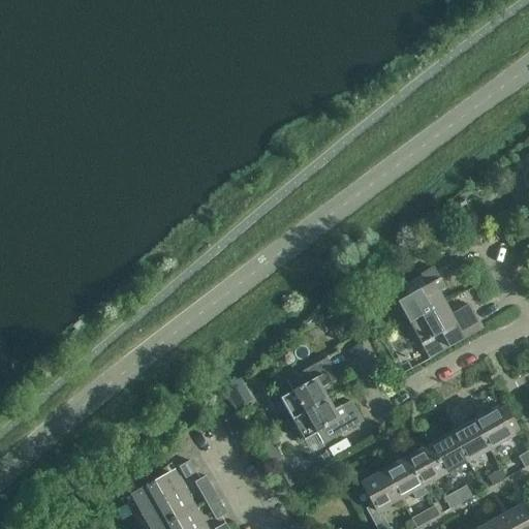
[(408,323),(443,304),(437,292),(444,288),(433,268),(404,284),(409,294),(397,302),(408,323)]
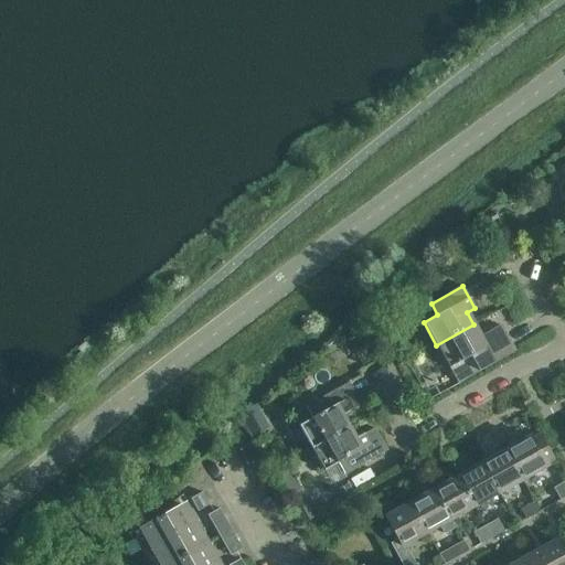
[(500,326),(488,332),(480,337),(473,324),(436,345),(458,383),(514,351),(500,326)]
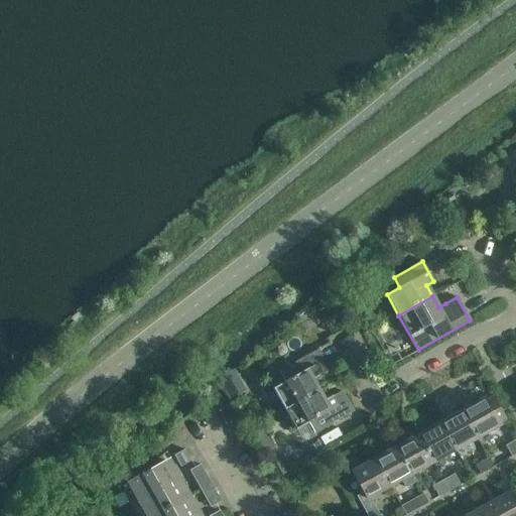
[(284,409),(318,390),(313,382),(325,375),(323,372),(329,369),(317,350),(300,359),(298,355),(289,360),(292,364),(278,372),(284,382),(273,388),(284,409)]
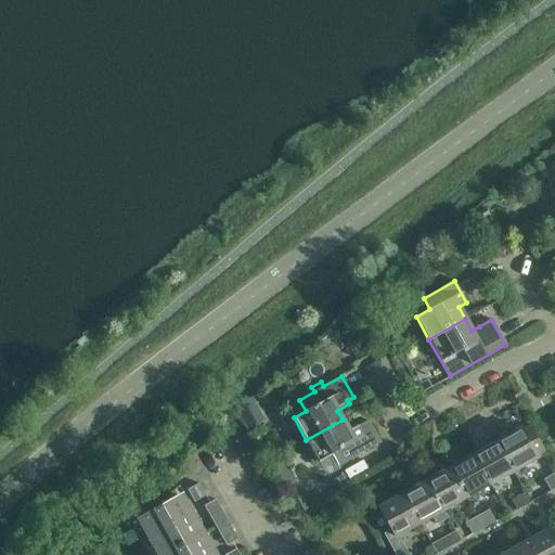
[(239,413),(247,428),(263,420),(255,403),(239,413)]
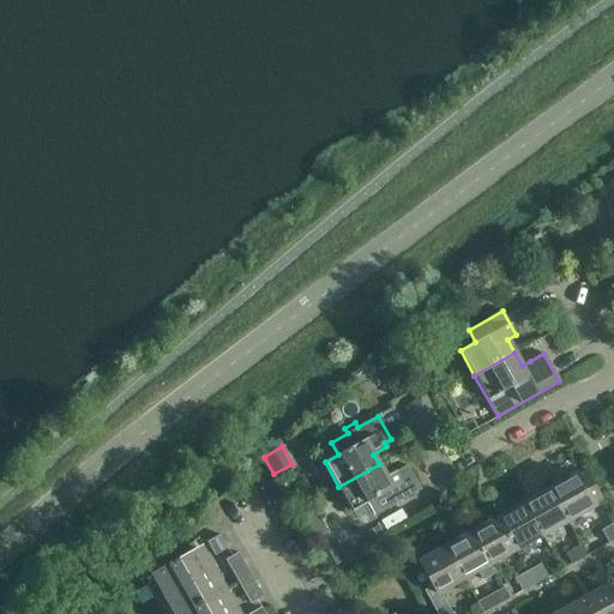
[(379,464),(338,487),(353,511),(367,503),(374,515),(420,489),(407,465),(386,477),(379,464)]
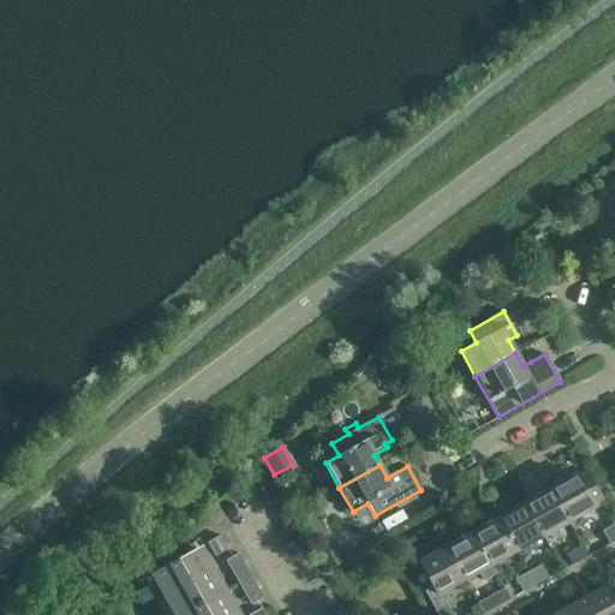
[(586,471),(578,476),(577,475),(550,489),(568,523),(596,508),(596,509),(605,503),(586,471)]
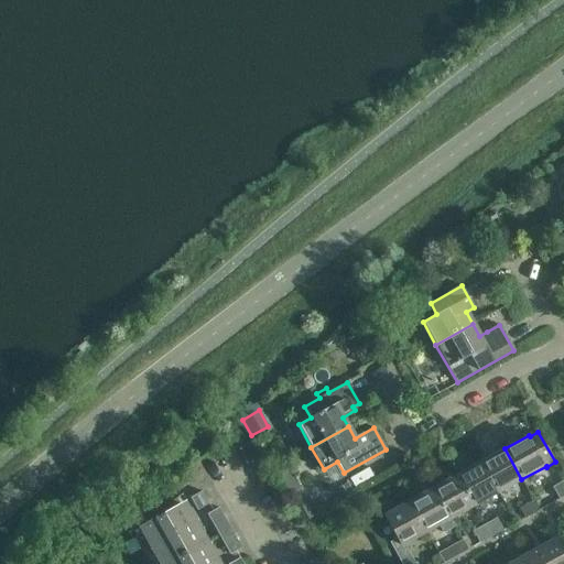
[(497,492),(521,479),(505,448),(480,462),(497,492)]
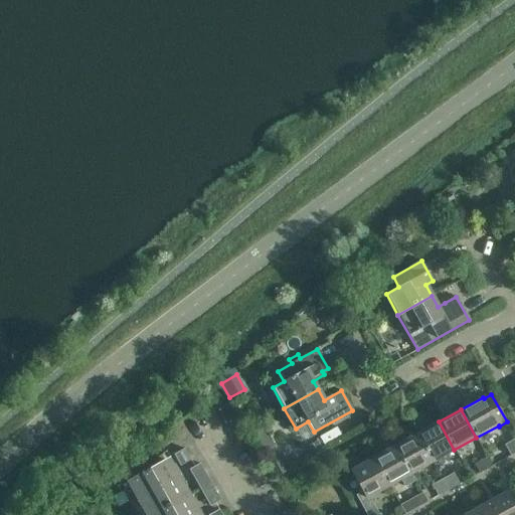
[(433,462),(454,450),(439,421),(416,434),(433,462)]
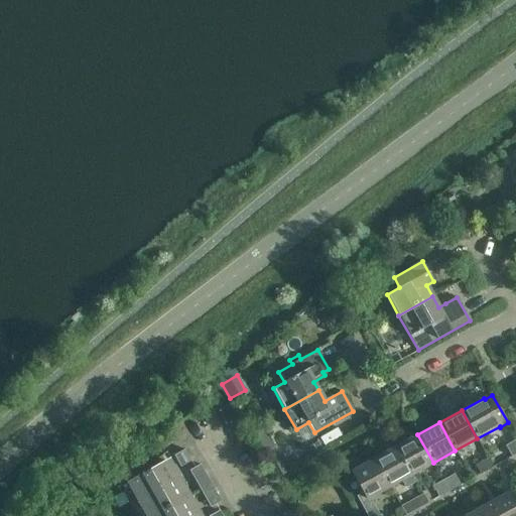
[(411,475),(433,463),(417,434),(395,446),(411,475)]
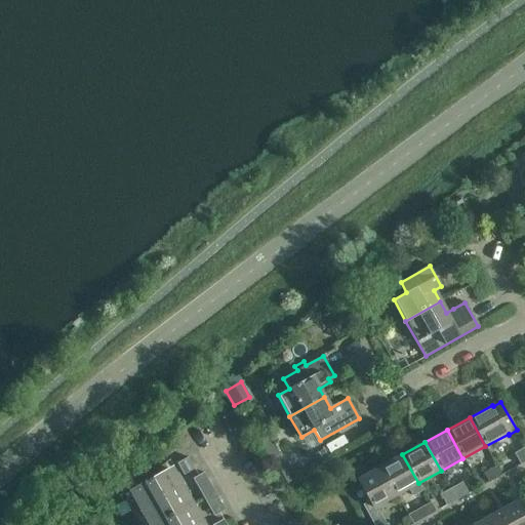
[(520,465),(524,461),(524,447),(514,453),(520,465)]
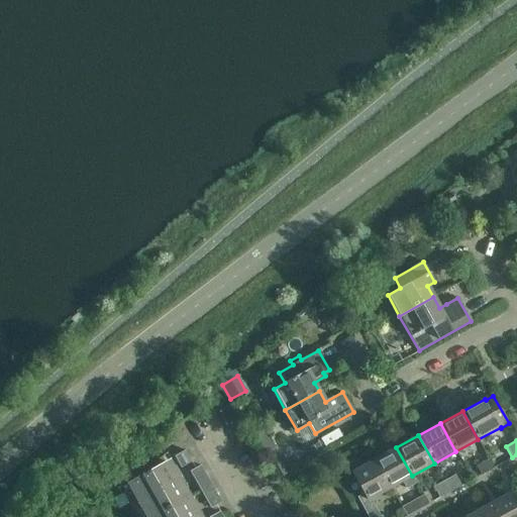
[(417,485),(412,476),(396,447),(375,459),(390,488),(402,482),(406,491),(417,485)]
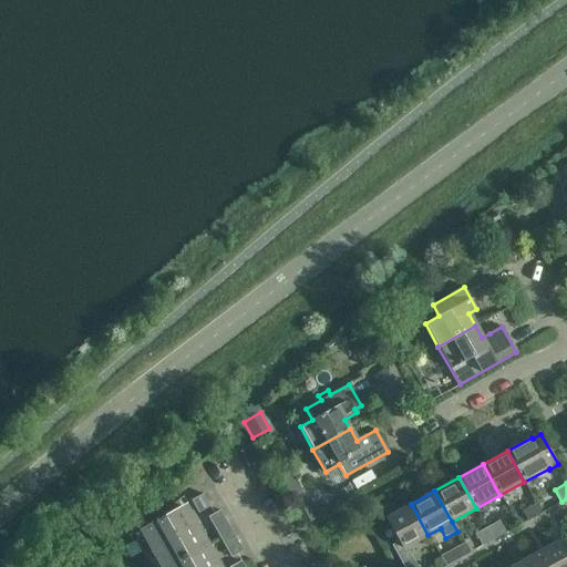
[(198,513),(209,506),(203,494),(192,501),(198,513)]
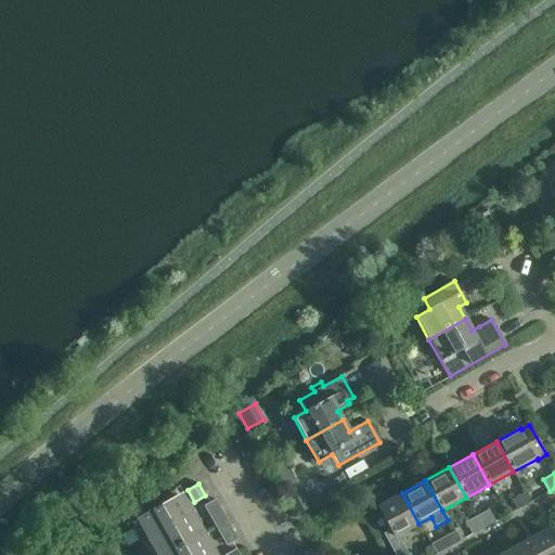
[(131,521),(142,541),(149,554),(162,554),(198,534),(178,497),(183,493),(179,487),(155,500),(158,506),(131,521)]
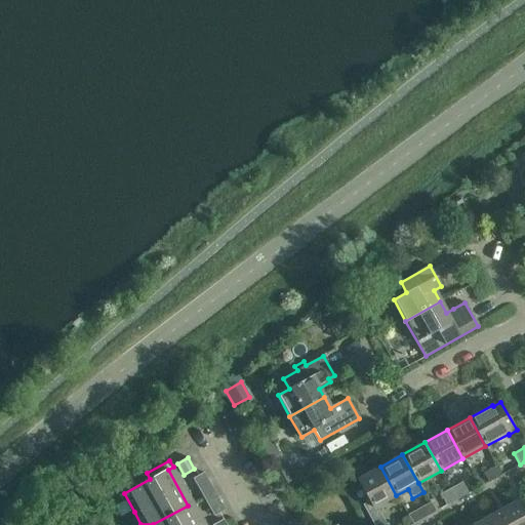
[(487,482),(500,475),(496,466),(483,474),(487,482)]
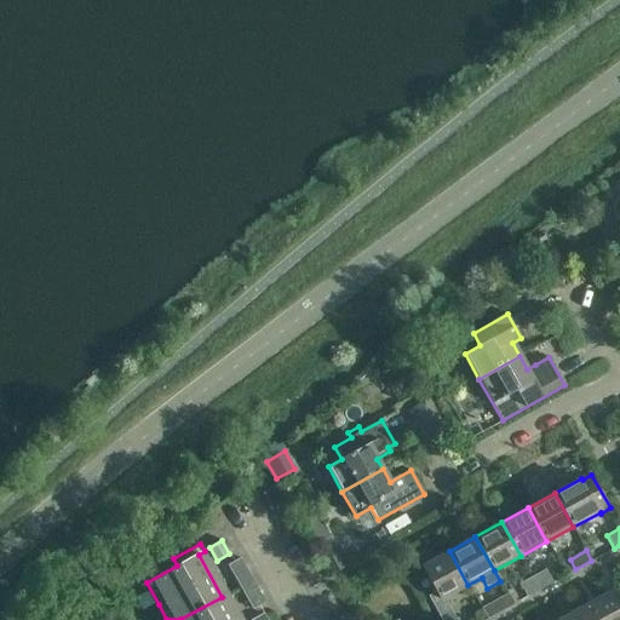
[(445,598),(468,585),(449,551),(423,566),(437,592),(429,597),(441,619),(458,619),(455,619),(445,598)]
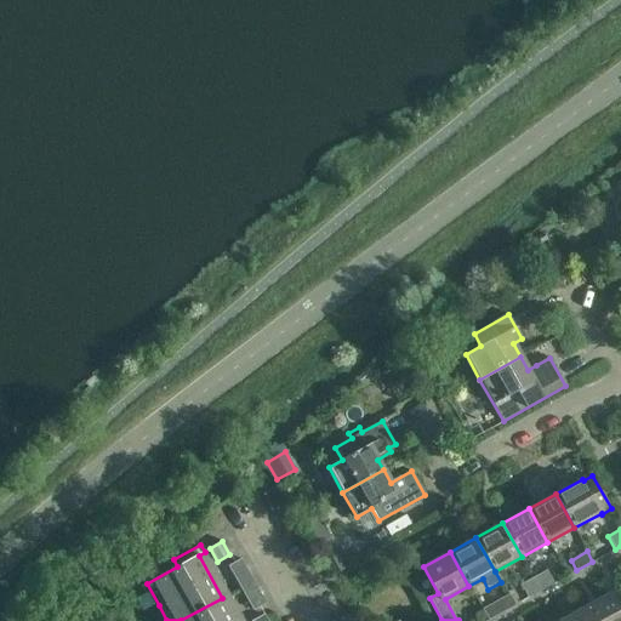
[(240,588),(252,581),(240,559),(228,567),(240,588)]
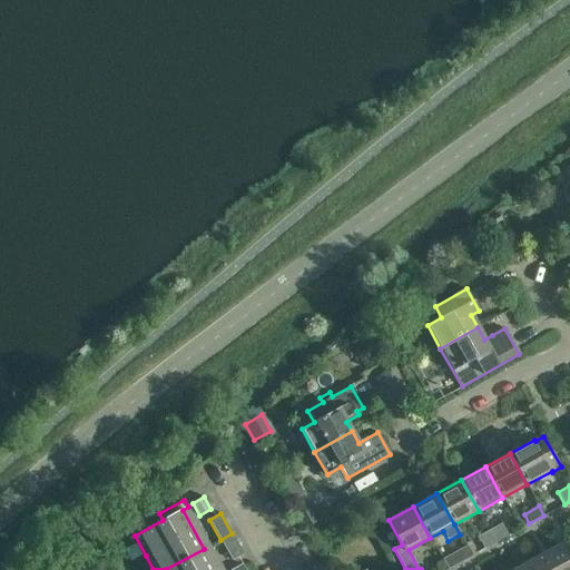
[(490,530),(497,542),(508,536),(501,523),(490,530)]
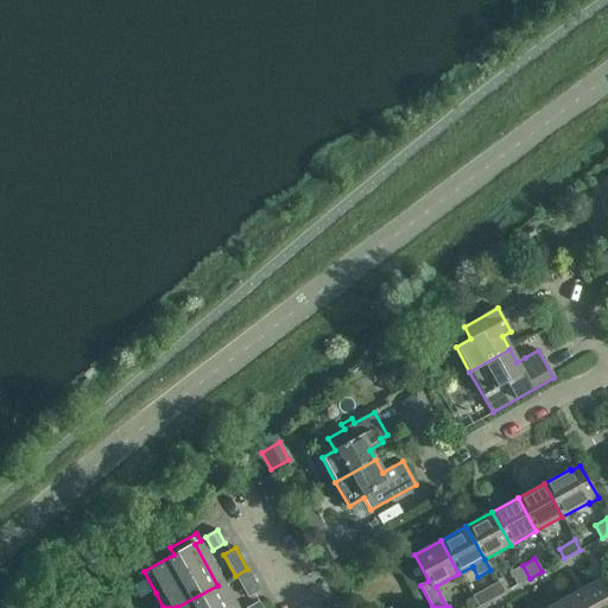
[(517,586),(530,578),(523,565),(510,572),(517,586)]
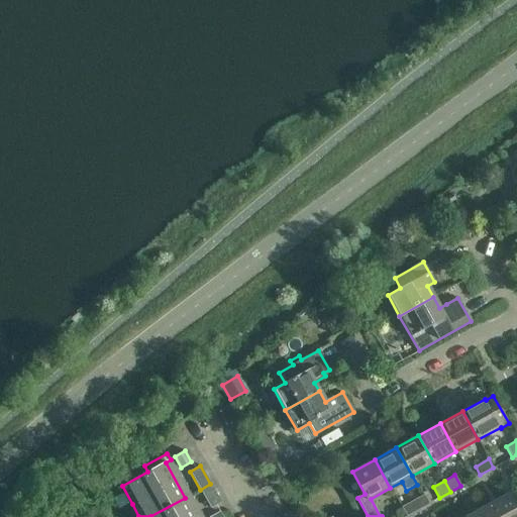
[(210,484),(200,490),(210,508),(220,502),(210,484)]
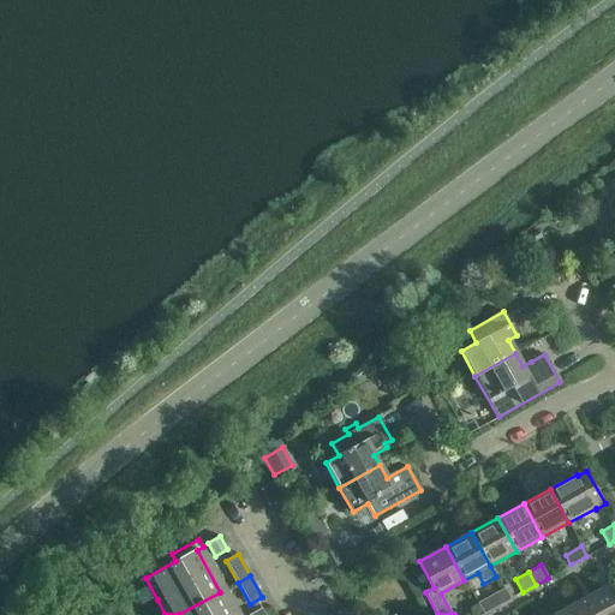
[(579,602),(585,614),(614,614),(614,603),(605,587),(579,602)]
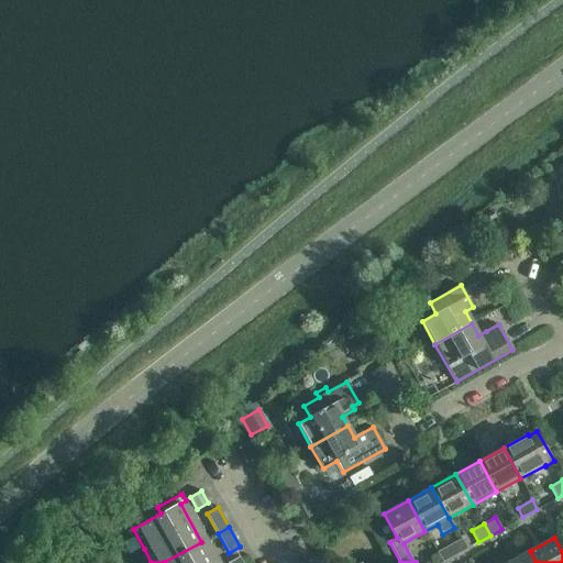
[(442,562),(456,554),(465,549),(460,539),(451,544),(437,552),(442,562)]
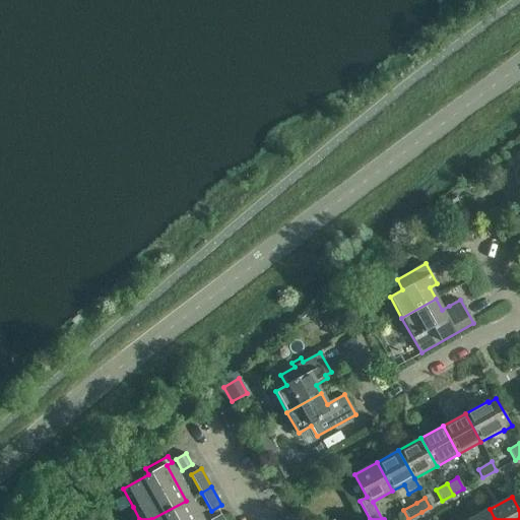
[(151,519),(197,519),(186,501),(151,519)]
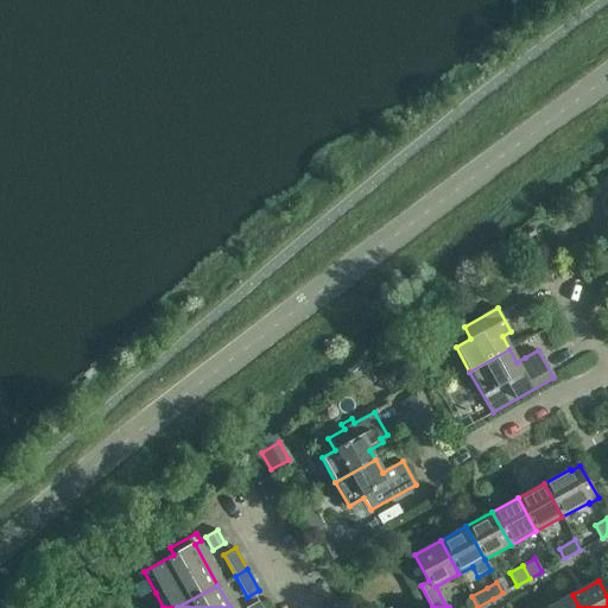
[(578,607),(572,595),(549,607),(578,607)]
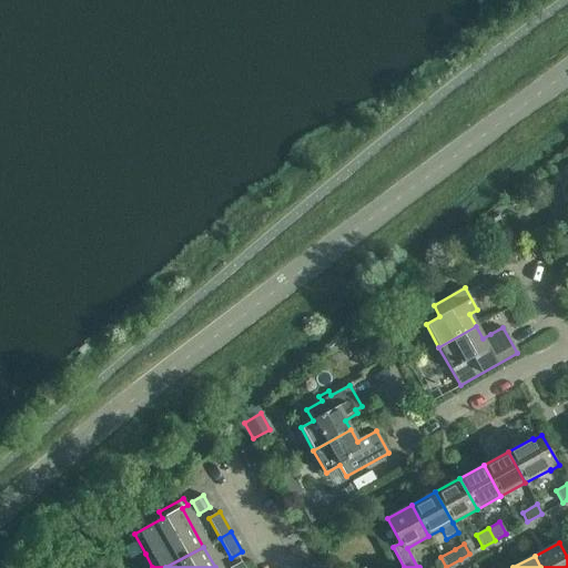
All buildings are outlined.
